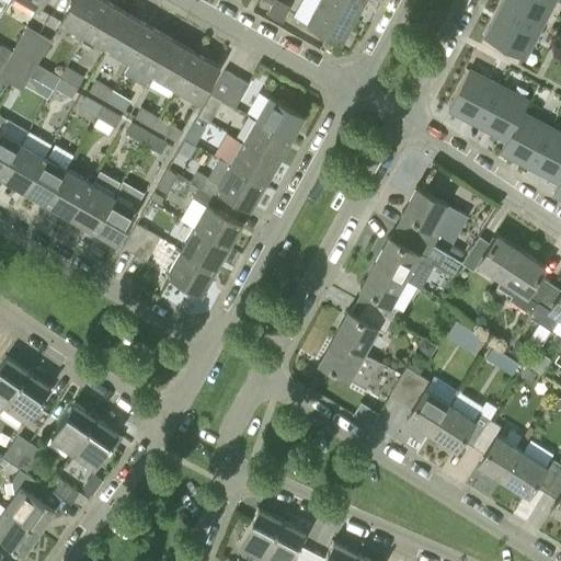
[(72,0),(61,20),(84,33),(103,0),(72,0)]
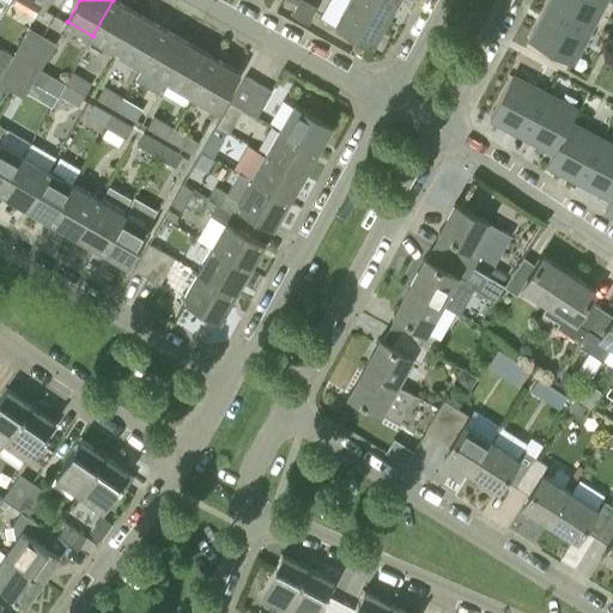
[(116,0),(113,0),(92,36),(116,50),(139,13),(116,0)]
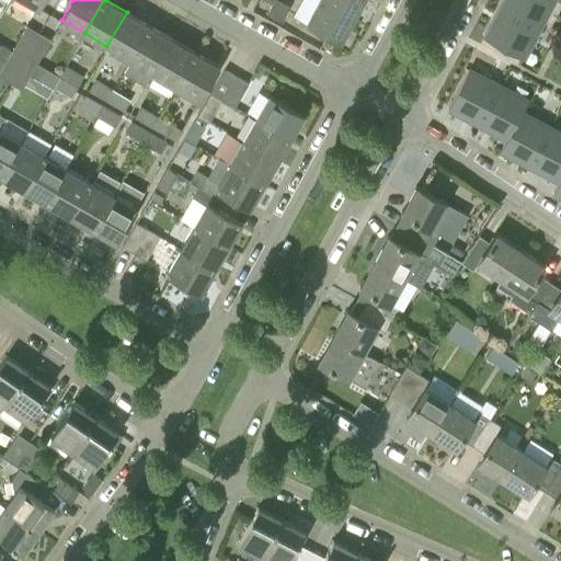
[(274,0),(267,13),(282,22),(290,7),(278,0),(274,0)]
